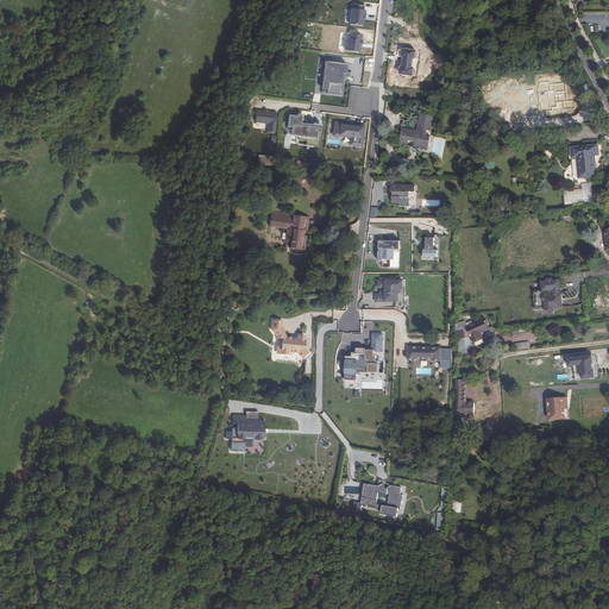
[(350,24),(363,26),(365,5),(352,4),(350,24)]
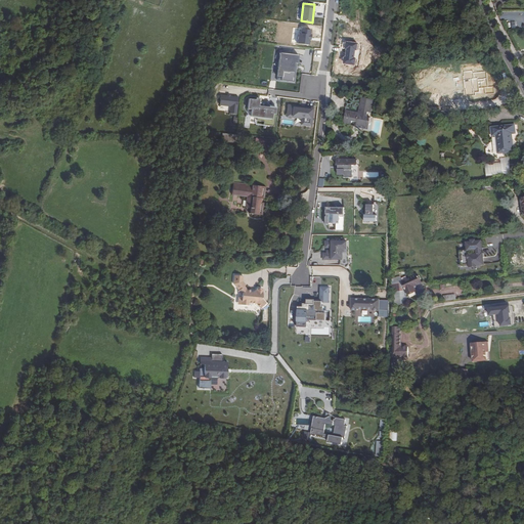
[(298,43),(309,45),(311,30),(303,29),(302,34),(299,33),(298,43)]
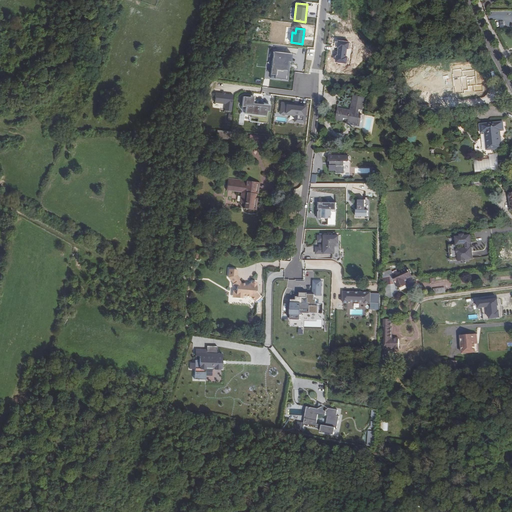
[(271,74),(275,75),(275,78),(288,80),(292,54),(274,51),(271,74)]
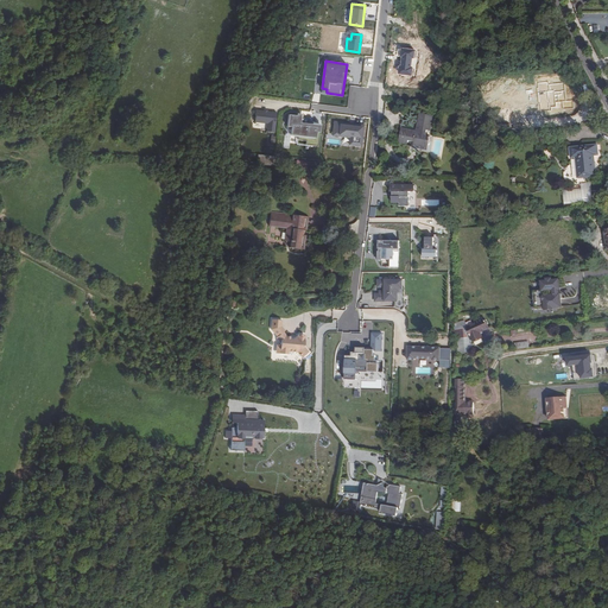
[(268,122),(267,131),(276,132),(278,113),(257,111),(255,121),(268,122)]
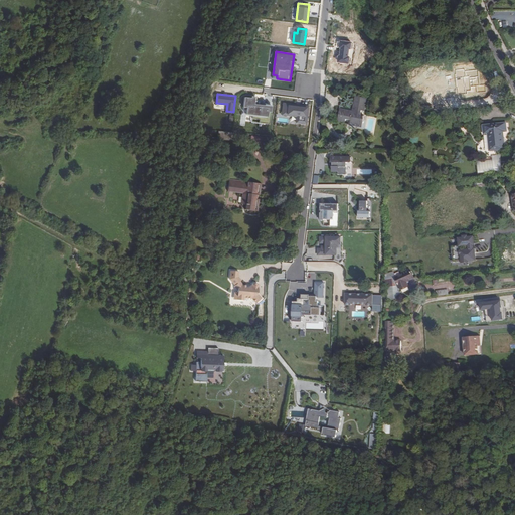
[(252,122),(271,124),(272,106),(256,104),(258,98),(243,96),(242,108),(247,108),(246,113),(242,113),(242,115),(260,117),(260,120),(252,119),(252,122)]
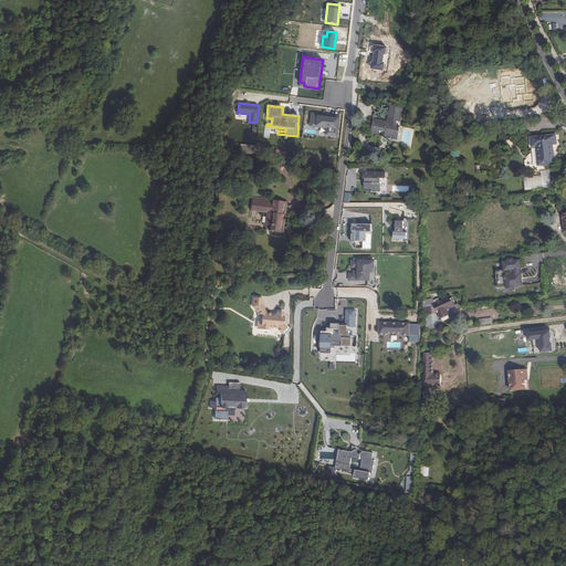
[(390,106),(390,107),(387,123),(374,121),(371,132),(379,133),(379,130),(386,132),(385,136),(396,138),(398,127),(395,127),(396,121),(399,122),(402,108),(390,106)]
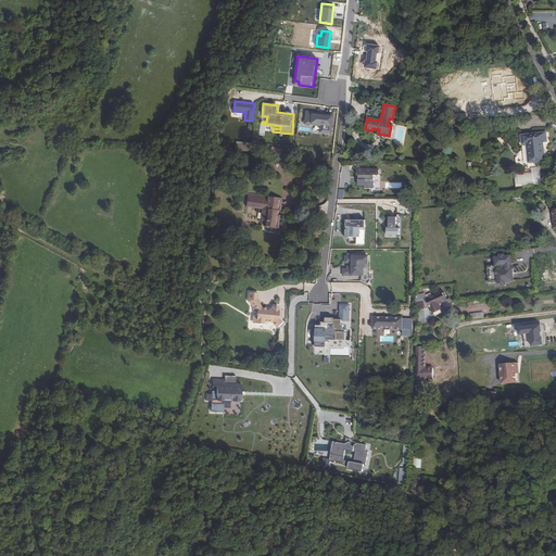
[(331,135),(333,115),(305,112),(304,124),(313,125),(313,133),(331,135)]
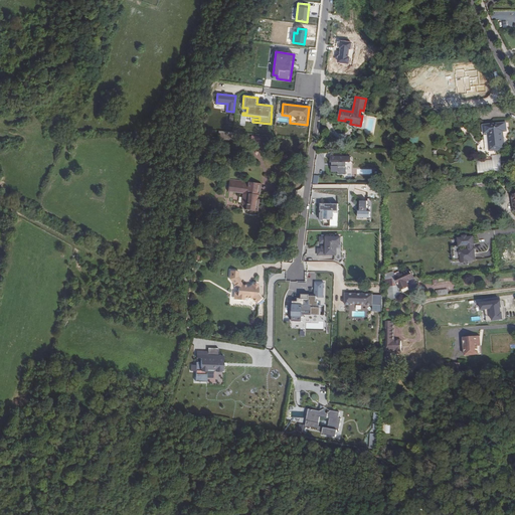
[(484,125),(483,126),(484,134),(487,133),(489,151),(504,149),(502,132),(506,131),(505,123),(491,125),(484,125)]
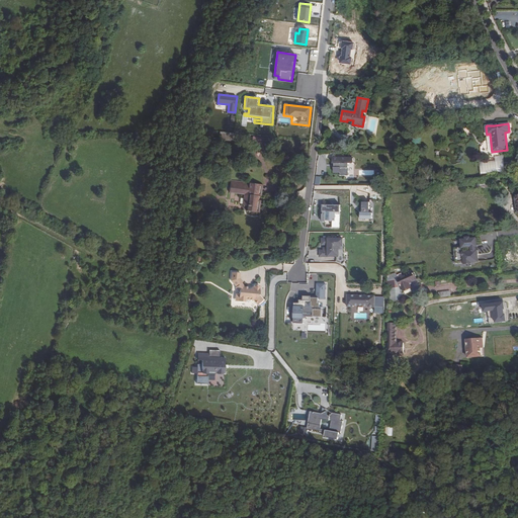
[(262,163),(266,156),(256,149),(251,156),(262,163)]
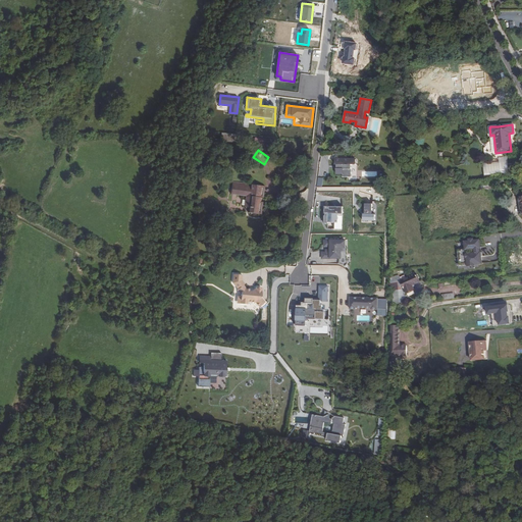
[(498,157),(497,158),(497,159),(498,159),(499,161),(482,163),(483,176),(509,173),(508,168),(508,164),(507,157),(498,157)]
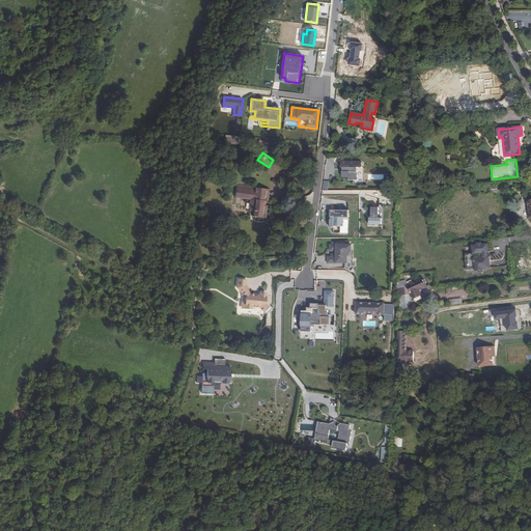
[(362,163),(340,163),(341,182),(358,180),(358,169),(363,169),(362,163)]
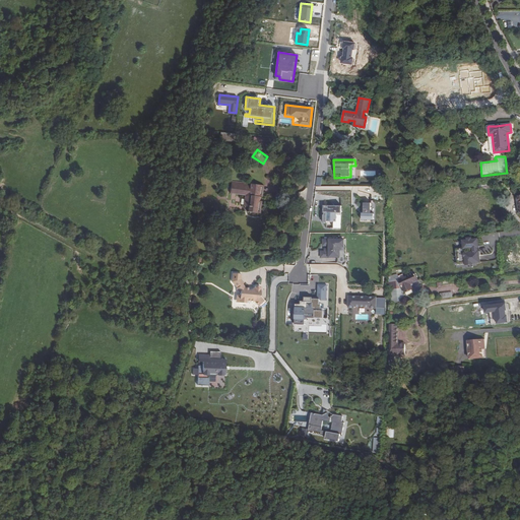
[(262,197),(263,186),(232,181),(230,193),(244,195),(243,206),(248,207),(247,212),(259,213),(261,201),(258,201),(259,197),(262,197)]
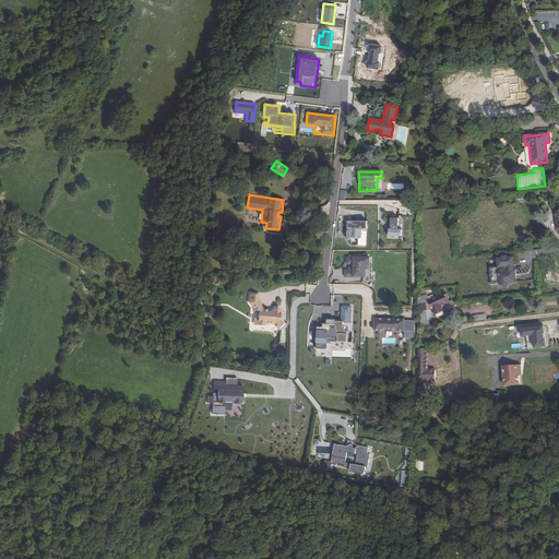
[(404,218),(391,217),(390,237),(403,236),(404,218)]
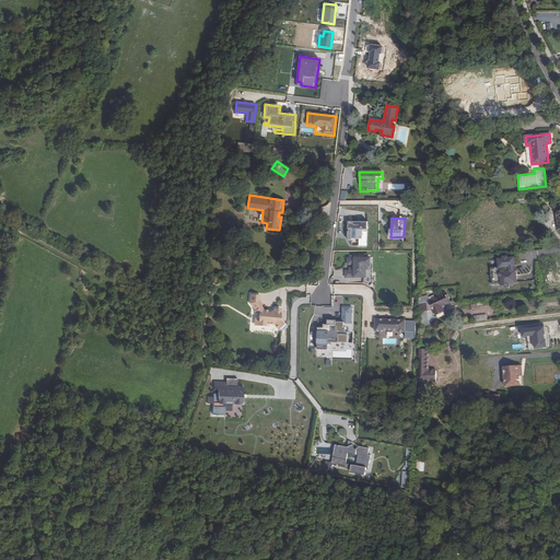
[(369,221),(349,220),(349,238),(364,238),(364,229),(369,229),(369,221)]
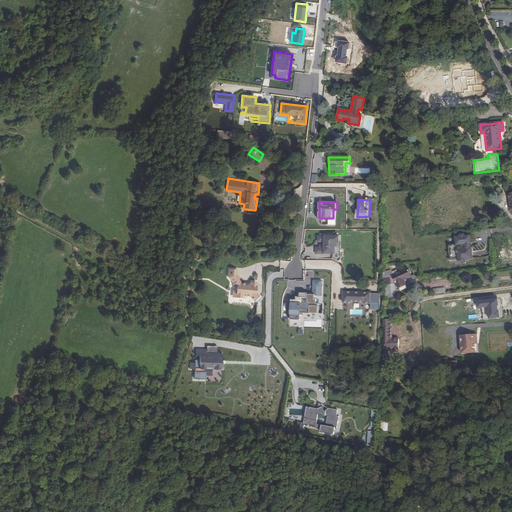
[(341,235),(318,235),(318,247),(315,247),(316,254),(337,253),(336,243),(341,243),(341,235)]
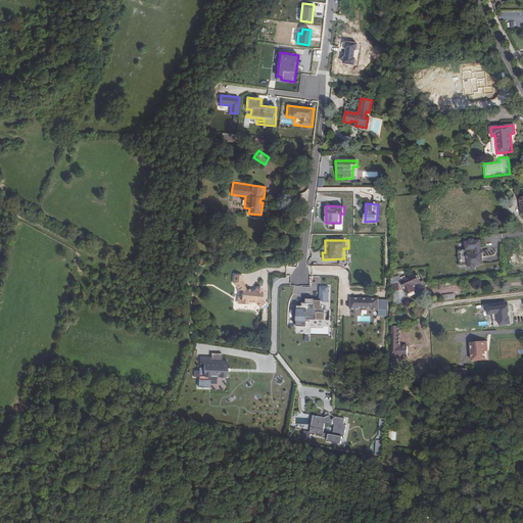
[(470,242),(465,242),(466,249),(458,250),(459,257),(461,257),(462,264),(468,264),(468,266),(475,265),(482,264),(481,256),(480,253),(479,253),(479,248),(480,248),(479,241),(473,242),(473,240),(470,240),(470,242)]
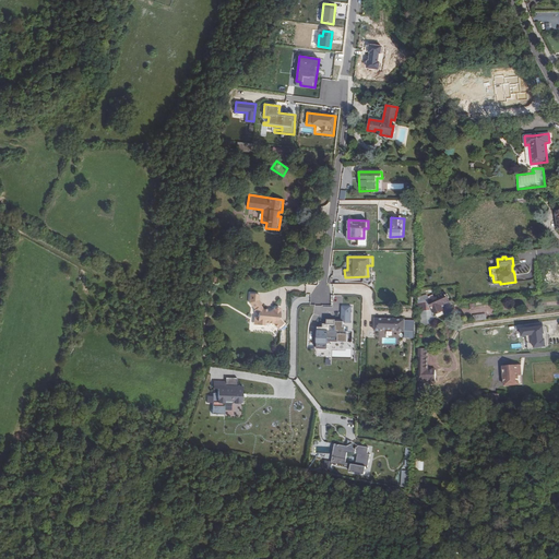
[(491,285),(500,284),(500,282),(494,282),(492,275),(490,275),(491,285)]
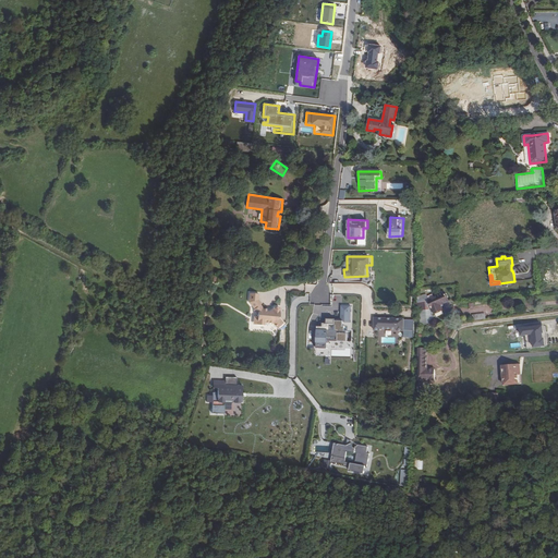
[(445,293),(428,301),(431,306),(427,307),(424,302),(419,303),(420,323),(424,324),(433,322),(431,315),(433,312),(434,313),(441,310),(439,305),(448,301),(445,293)]
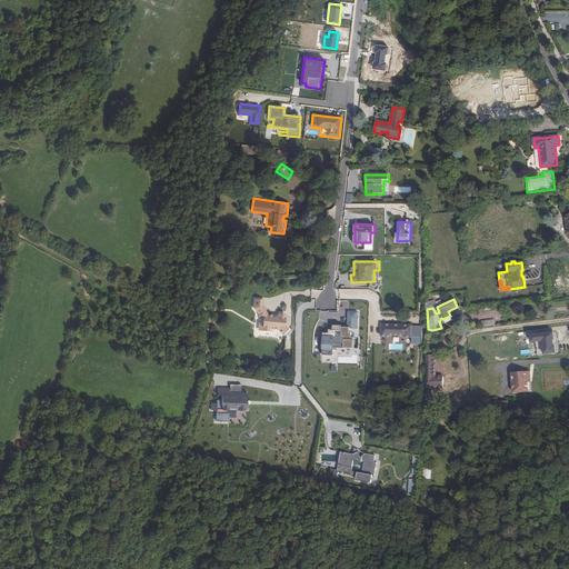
[(265,301),(256,301),(255,310),(260,317),(259,317),(263,321),(261,323),(258,323),(257,329),(260,329),(260,331),(268,332),(268,329),(277,330),(285,338),(290,332),(282,325),(285,313),(283,313),(279,313),(278,316),(276,317),(276,318),(271,318),(271,317),(268,317),(266,312),(268,311),(265,307),(265,301)]
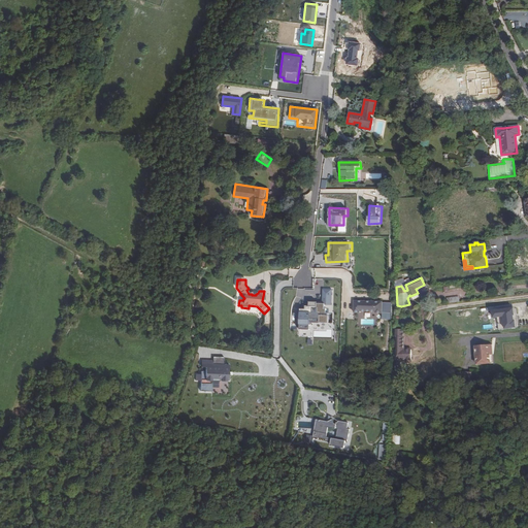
[(316,301),(308,301),(307,305),(304,305),(304,309),(299,309),(298,330),(308,331),(308,323),(309,320),(318,320),(318,323),(327,324),(328,309),(324,308),(324,305),(331,305),(331,290),(322,289),(321,303),(316,303),(316,301)]
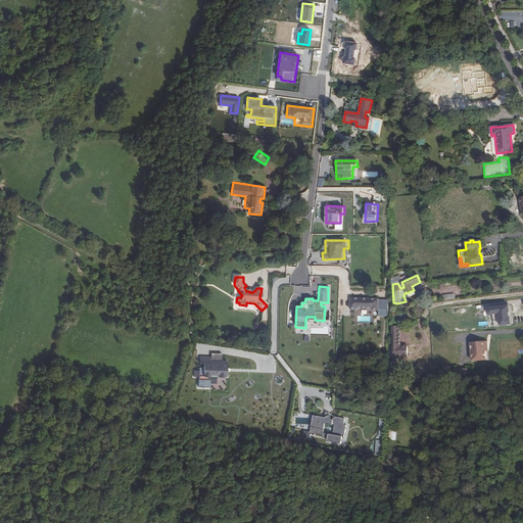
[(363,298),(350,298),(350,310),(357,310),(357,308),(372,308),(372,310),(379,310),(379,317),(388,317),(388,300),(380,300),(380,298),(366,298),(366,299),(363,299),(363,298)]
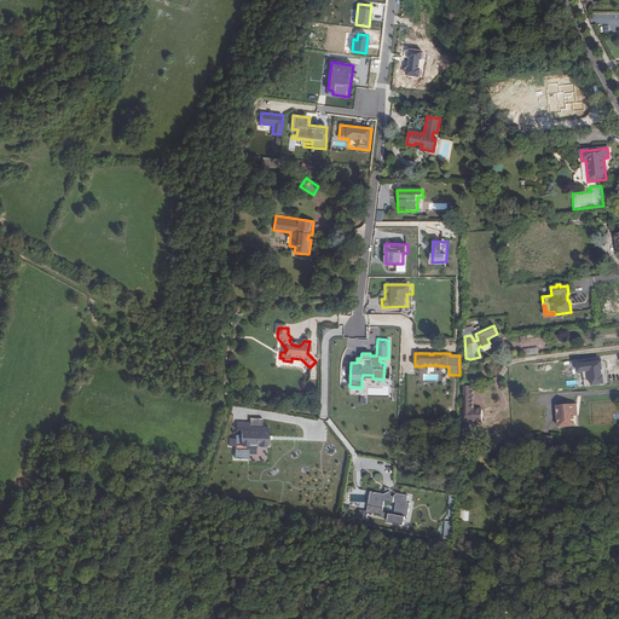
[(600,363),(576,363),(576,371),(580,371),(580,386),(601,386),(600,377),(599,370),(600,370),(600,363)]
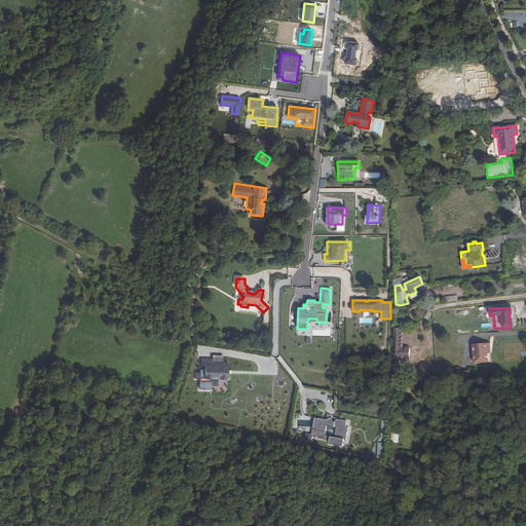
[(396,344),(396,350),(396,359),(410,359),(410,347),(402,347),(402,328),(395,328),(395,336),(393,336),(393,344),(396,344)]
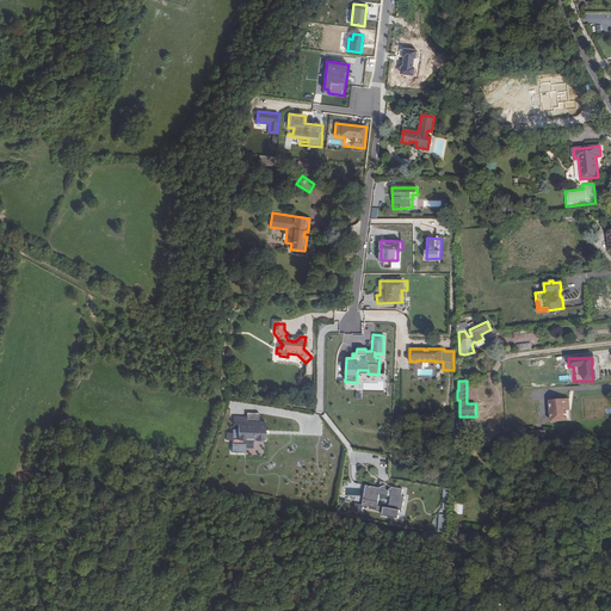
[(566,399),(550,401),(553,421),(571,419),(569,411),(567,411),(566,399)]
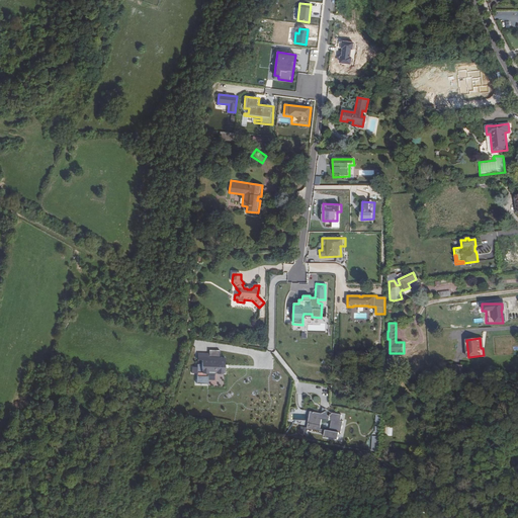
[(208,353),(197,353),(197,359),(201,360),(201,364),(197,363),(197,366),(192,366),(192,373),(197,373),(196,383),(207,383),(208,372),(217,373),(222,374),(222,373),(224,373),(225,358),(208,357),(208,353)]
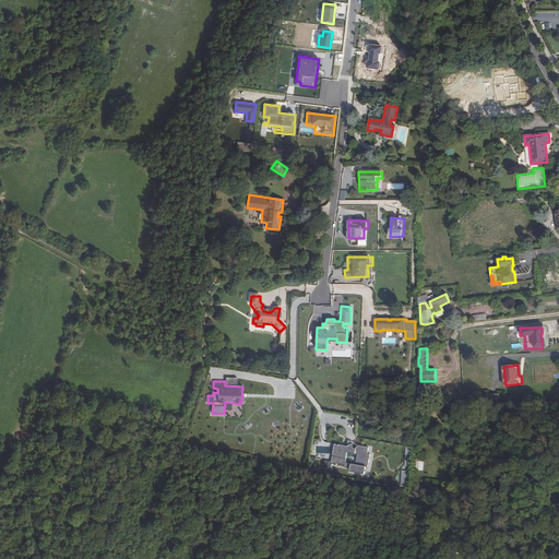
[(492,395),(474,395),(474,404),(492,404),(492,395)]
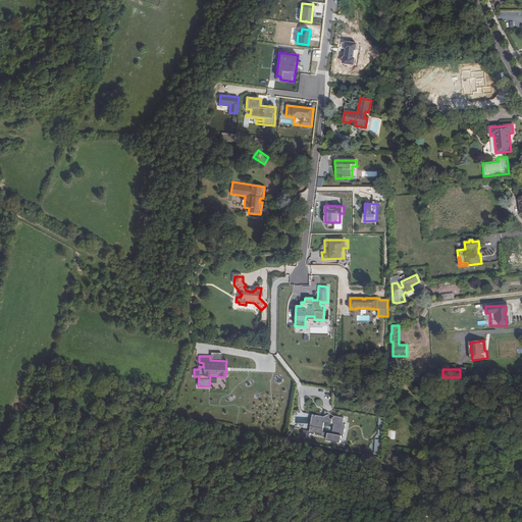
[(324,416),(317,415),(315,415),(314,426),(311,426),(311,428),(310,428),(310,432),(310,433),(315,434),(315,433),(323,434),(322,436),(328,437),(327,440),(341,442),(342,442),(343,435),(345,436),(347,424),(345,423),(346,418),(335,416),(335,417),(333,417),(333,419),(331,418),(329,415),(324,416)]
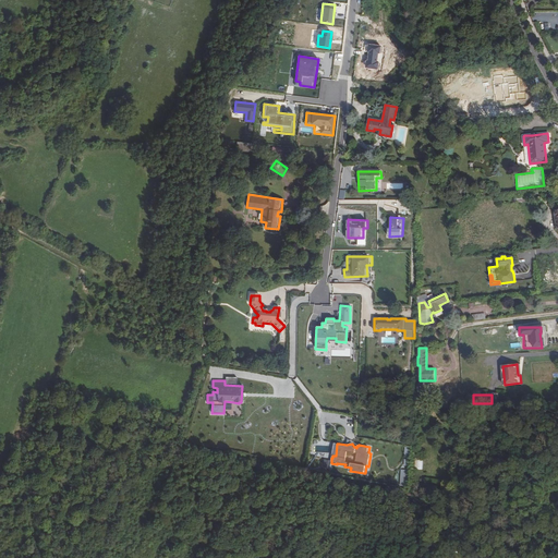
[(415,457),(415,469),(424,469),(424,457),(415,457)]
